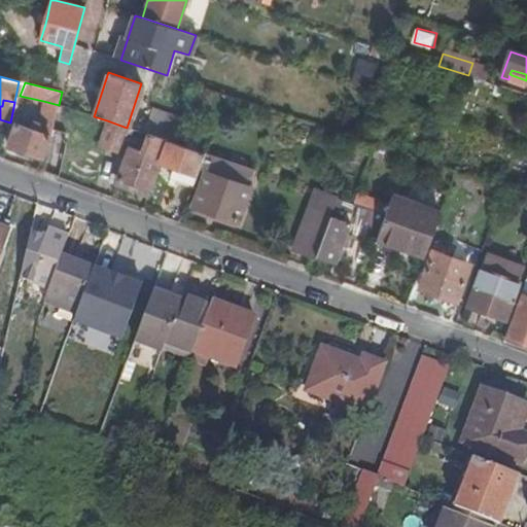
[(48,136),(51,137),(59,105),(43,101),(39,125),(33,123),(30,129),(15,124),(8,145),(41,157),(48,136)]
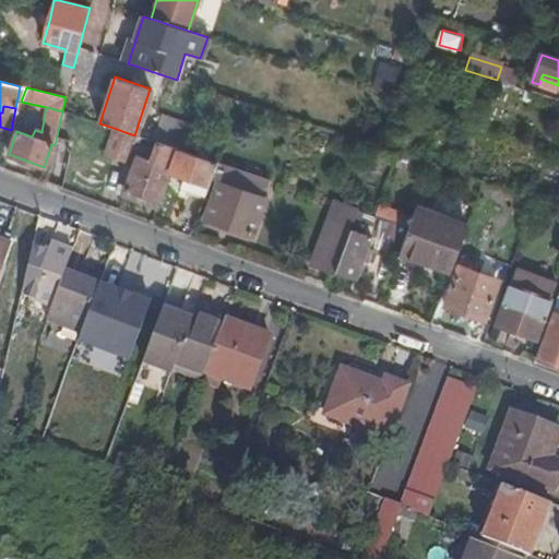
[(174,119),(164,144),(188,153),(197,127),(174,119)]
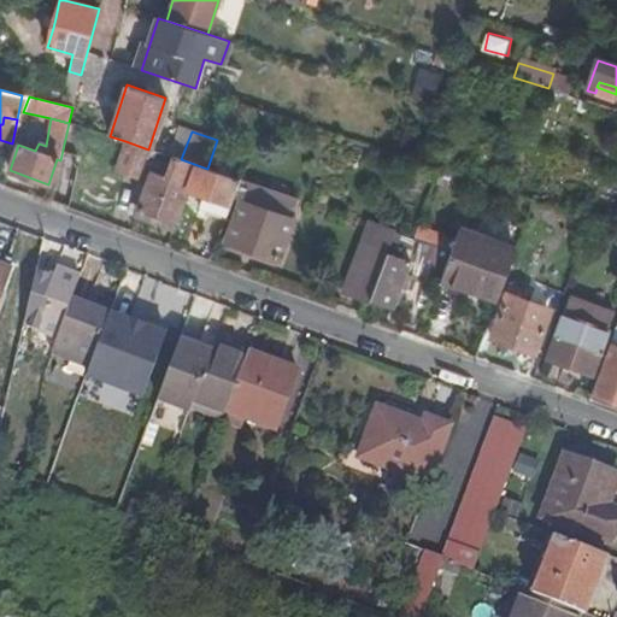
[(116,170),(139,177),(148,150),(125,141),(116,170)]
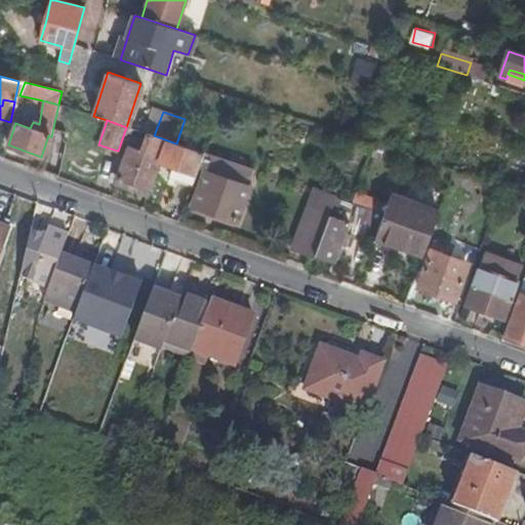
[(160,160),(196,173),(198,168),(201,157),(202,153),(176,144),(154,135),(146,133),(139,151),(128,147),(117,176),(130,182),(132,176),(152,184),(160,160)]
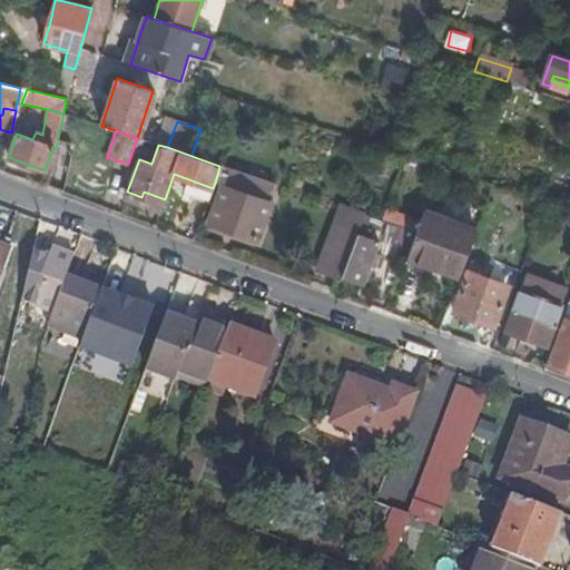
[(47,186),(58,190),(67,151),(56,148),(47,186)]
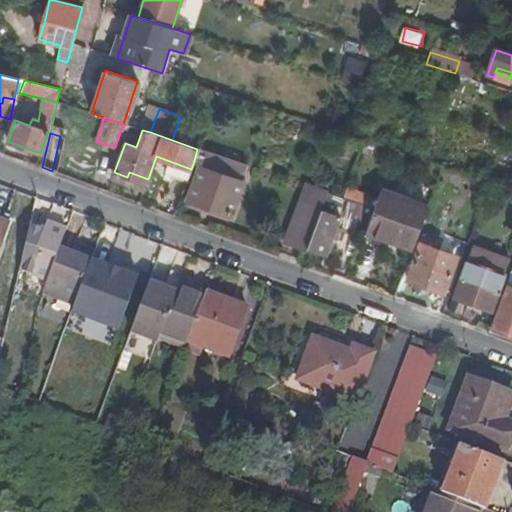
[(196,153),(193,164),(201,167),(241,182),(245,170),(196,153)]
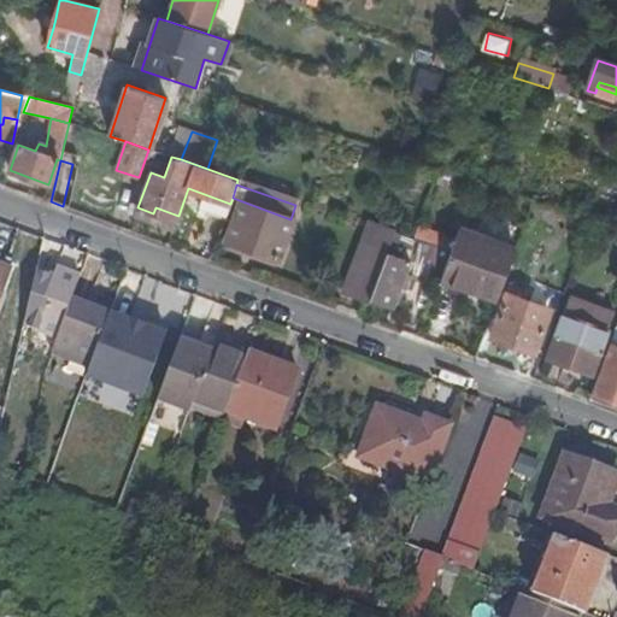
[(291,219),(242,201),(229,241),(276,258),(291,219)]
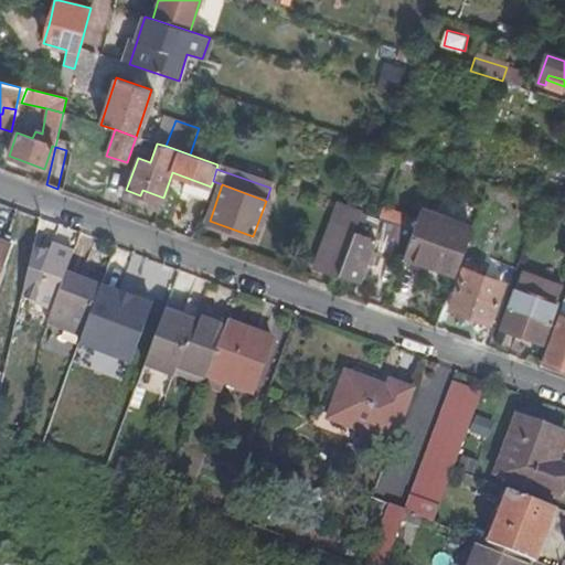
[(160,204),(163,198),(142,190),(140,195),(160,204)]
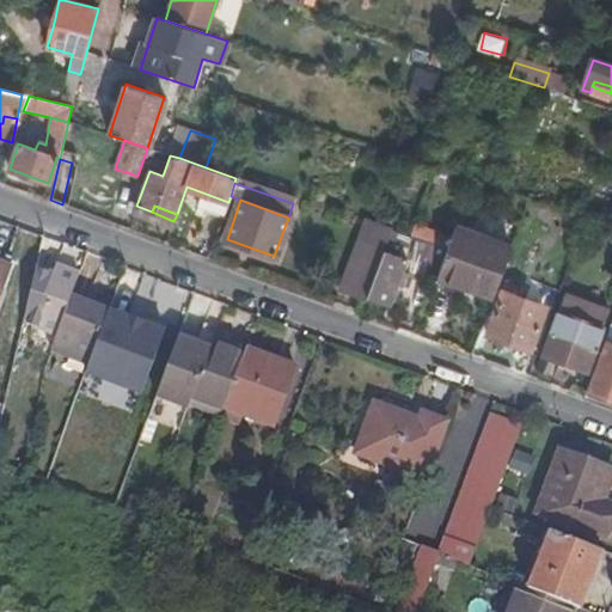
[(568,220),(583,225),(586,218),(570,212),(568,220)]
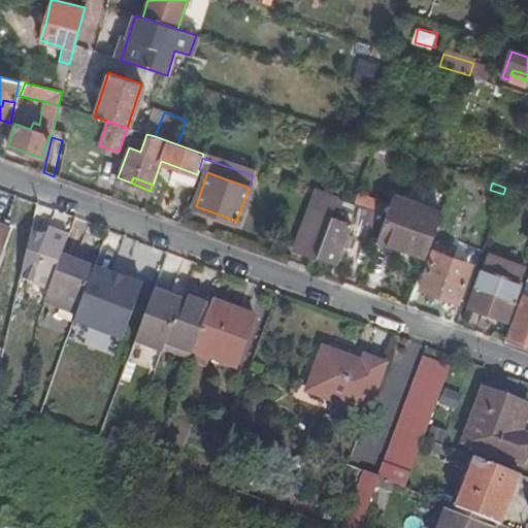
[(337,198),(315,191),(304,221),(295,249),(317,257),(327,228),(330,220),(337,198)]
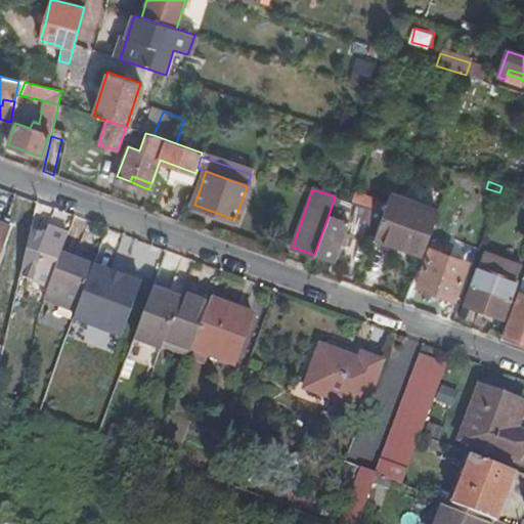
[(383,214),(386,205),(353,193),(350,203),(383,214)]
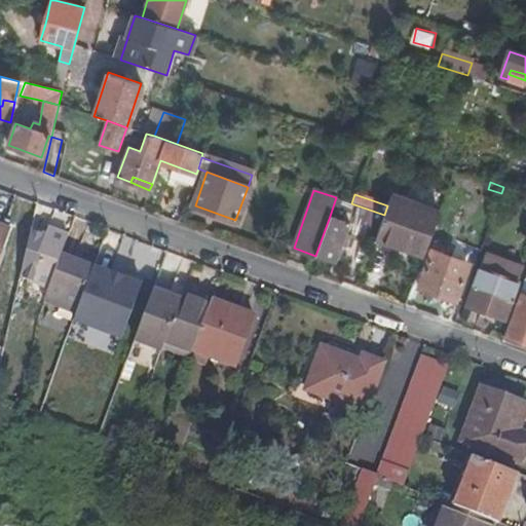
[(374,245),(377,237),(384,215),(351,203),(336,197),(329,219),(348,225),(345,234),(350,236),(374,245)]
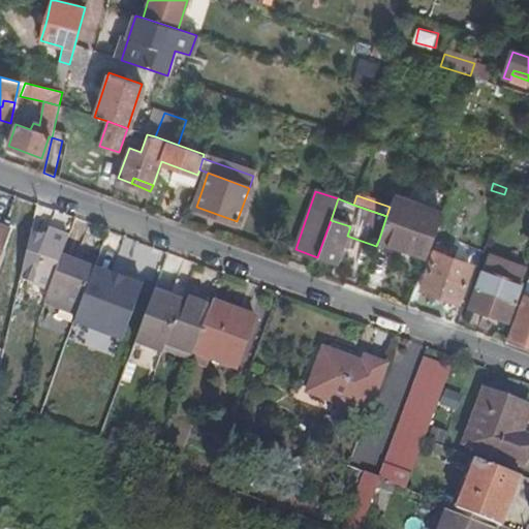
[(379,239),(427,256),(441,215),(393,198),(390,207),(386,216),(379,239)]
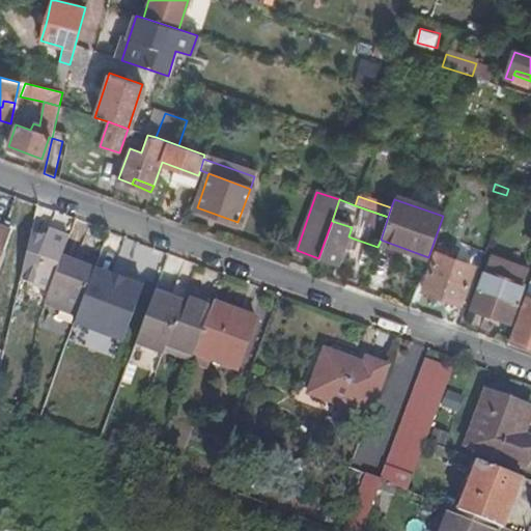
[(350,248),(354,239),(348,236),(352,227),(332,221),(329,229),(318,258),(338,266),(344,247),(350,248)]
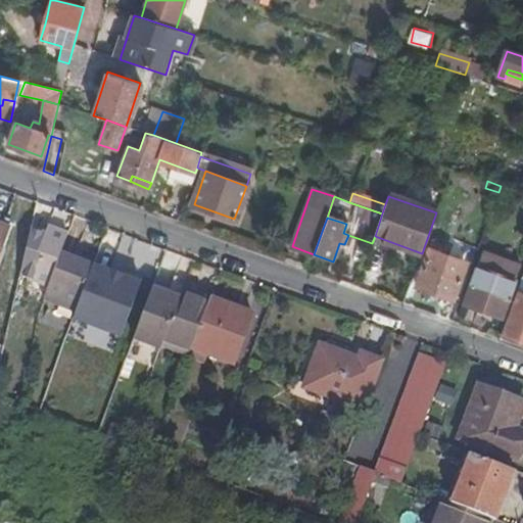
[(45,234),(31,228),(28,242),(21,268),(19,275),(48,285),(43,297),(76,310),(79,301),(92,265),(59,253),(67,235),(47,227),(45,234)]
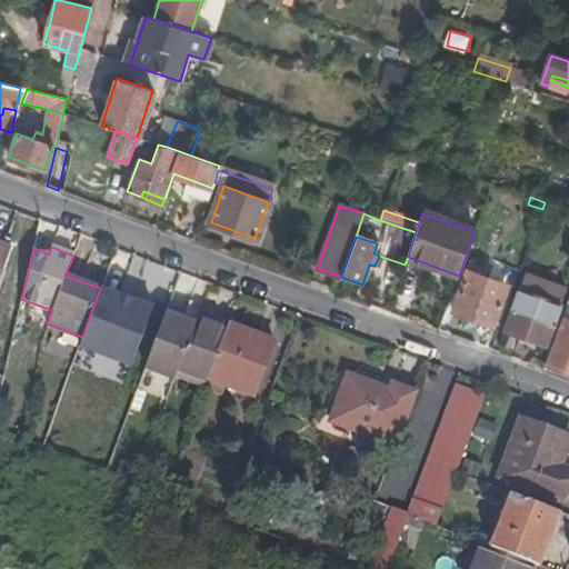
[(167,308),(178,277),(113,252),(101,283),(167,308)]
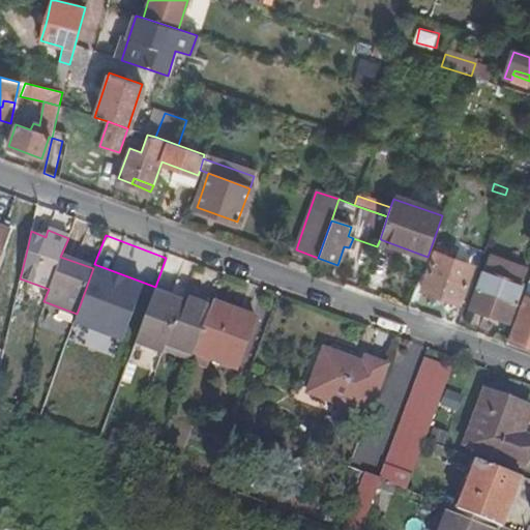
[(461,304),(473,271),(470,264),(463,261),(465,254),(459,252),(457,259),(440,254),(434,255),(421,289),(461,304)]
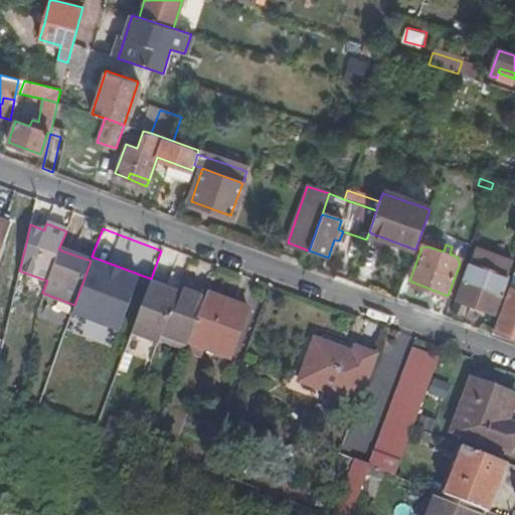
[(495,313),(513,261),(477,247),(458,299),(495,313)]
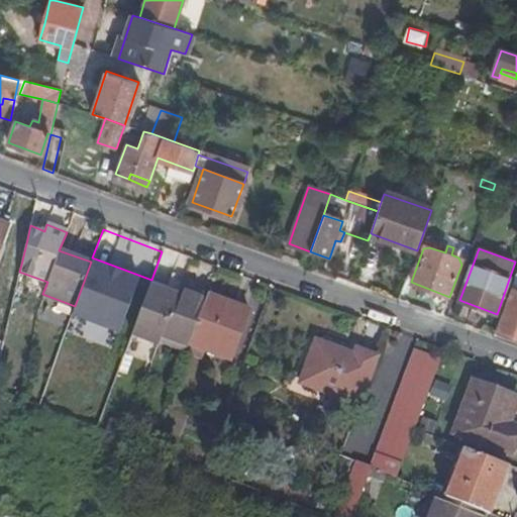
[(150,285),(151,280),(92,257),(91,262),(78,298),(118,312),(137,319),(150,285)]
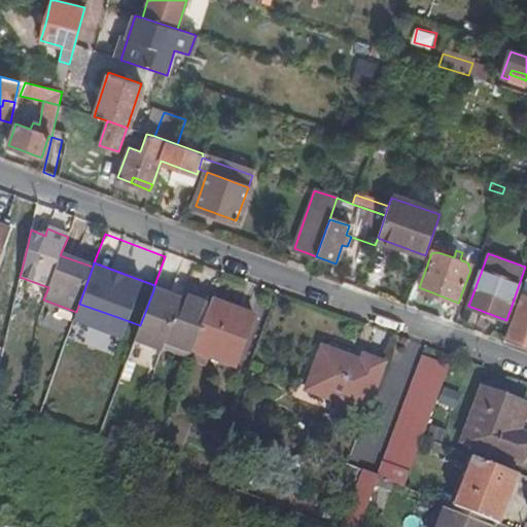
[(153,290),(170,296),(172,291),(154,285),(153,290)]
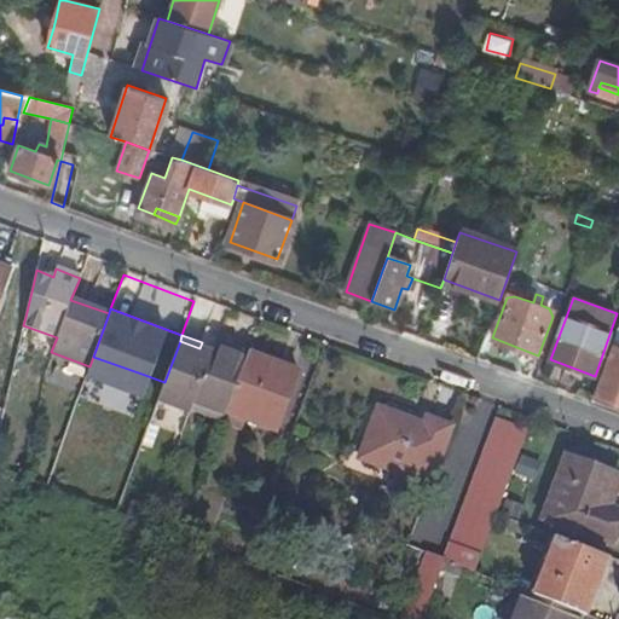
[(227,412),(247,359),(214,347),(212,352),(200,348),(180,341),(165,382),(157,403),(190,415),(191,411),(194,405),(226,416),(227,412)]
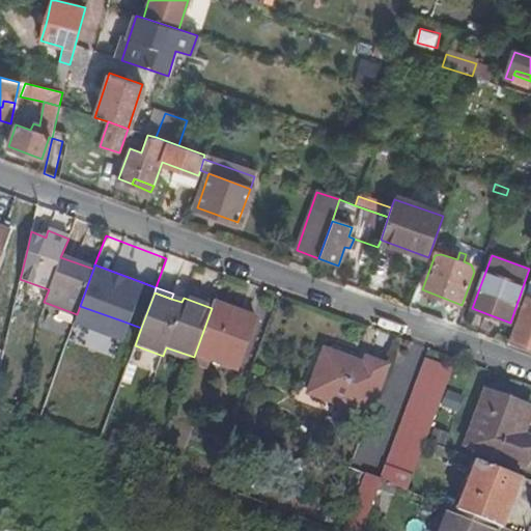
[(212,308),(213,303),(186,292),(184,298),(212,308)]
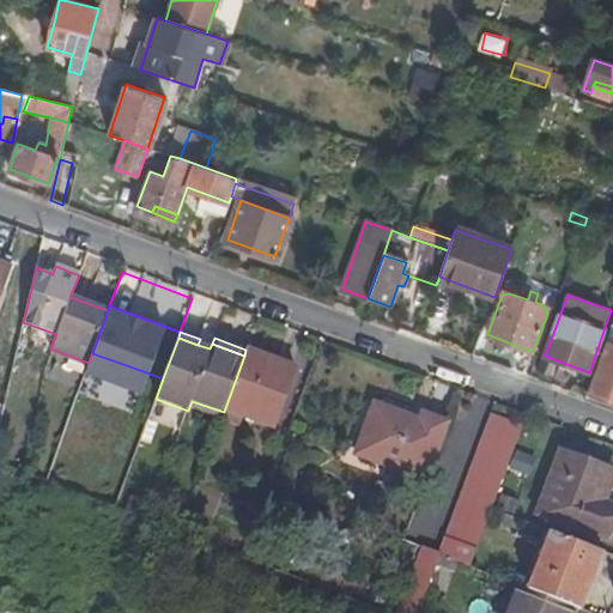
[(612,343),(606,341),(588,390),(612,400),(612,343)]
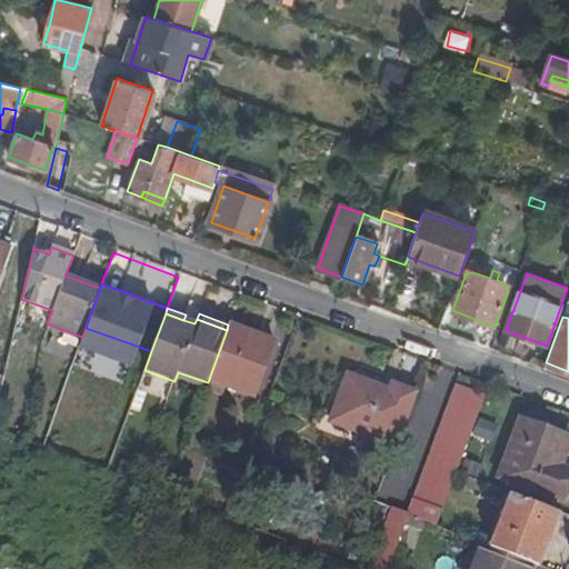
[(275,342),(228,325),(227,330),(209,379),(255,396),(275,342)]
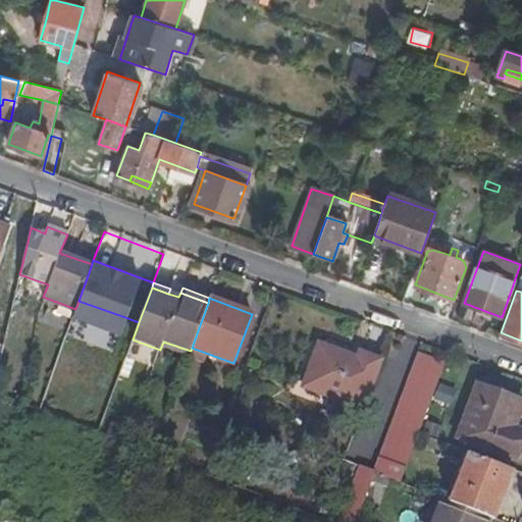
[(119,315),(79,301),(75,309),(67,332),(107,348),(119,315)]
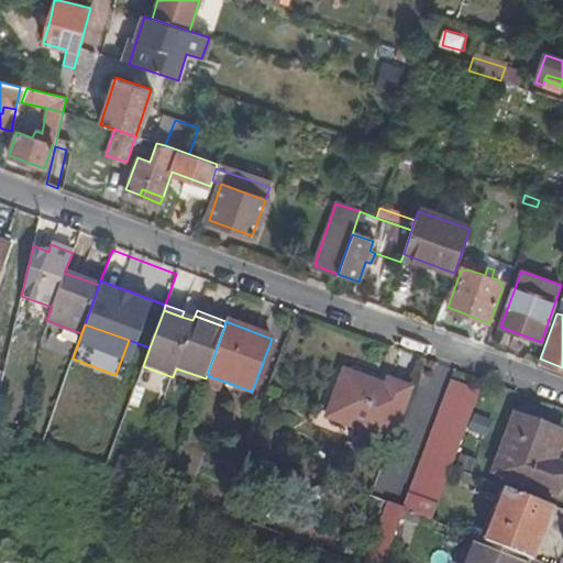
[(174,374),(202,385),(206,378),(176,368),(174,374)]
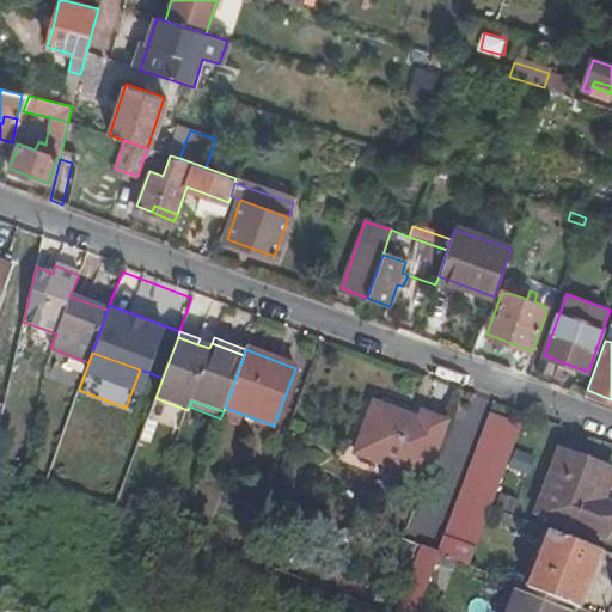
[(424,479),(445,422),(423,415),(421,421),(374,404),(356,454),(424,479)]
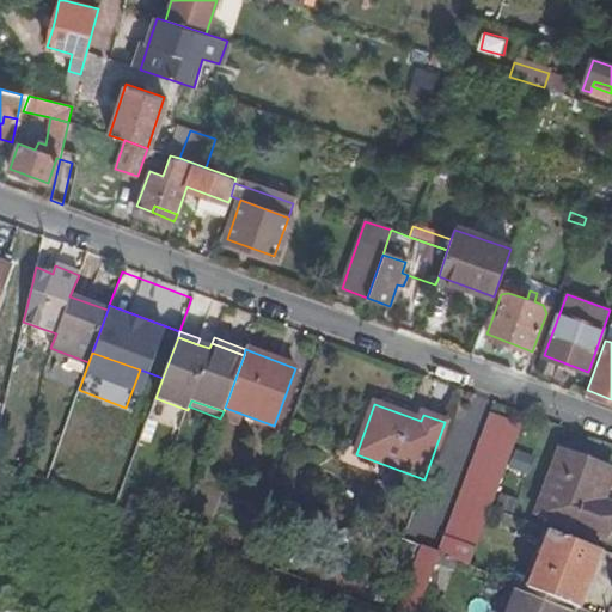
[(490,509),(520,428),(490,416),(439,555),(469,565),(490,509)]
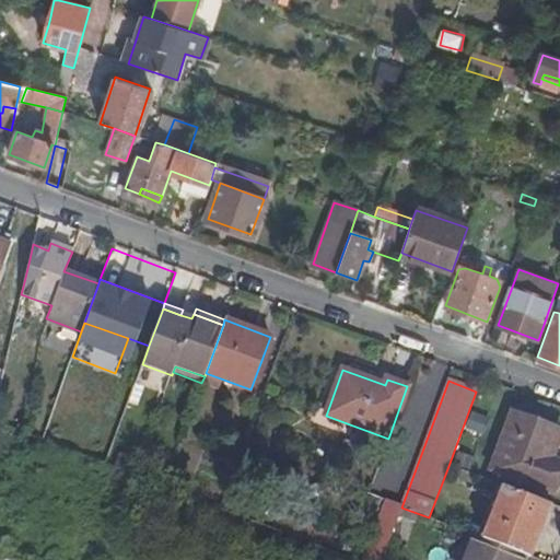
[(559,466),(557,465),(559,454),(559,431),(513,415),(493,468),(555,490),(559,476),(559,466)]
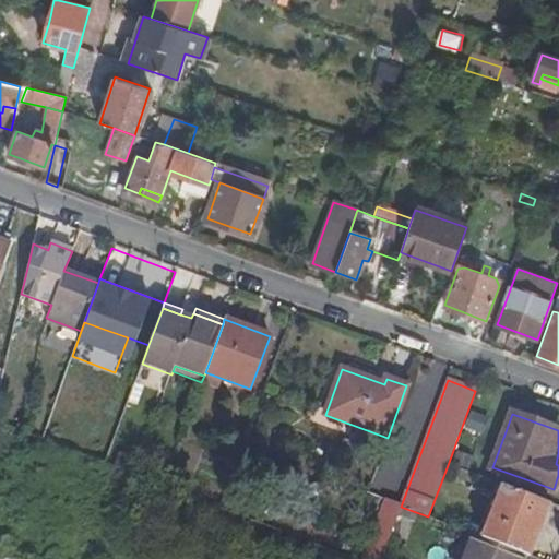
[(524,554),(530,556),(549,503),(501,486),(482,537),(524,554)]
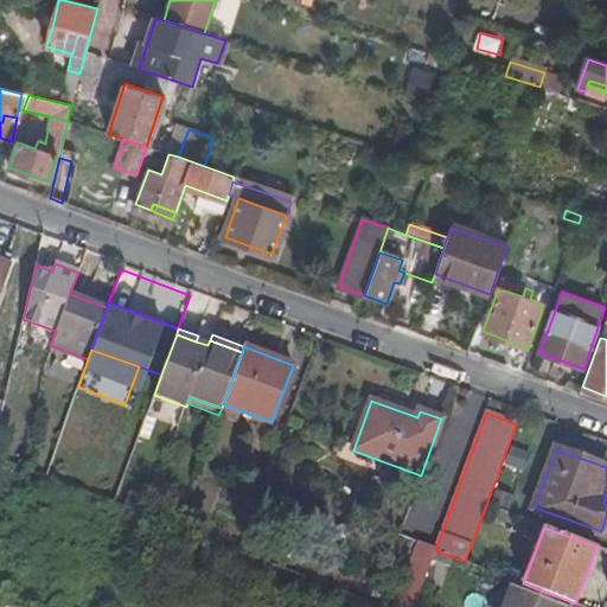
[(400,593),(415,600),(435,550),(420,543),(400,593)]
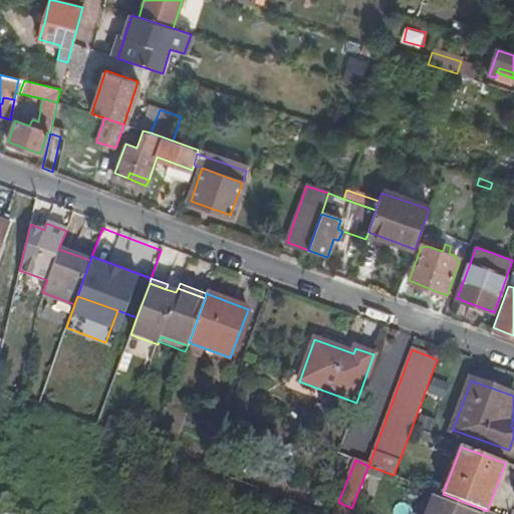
[(480,513),(482,509),(443,494),(433,491),(424,513),(480,513)]
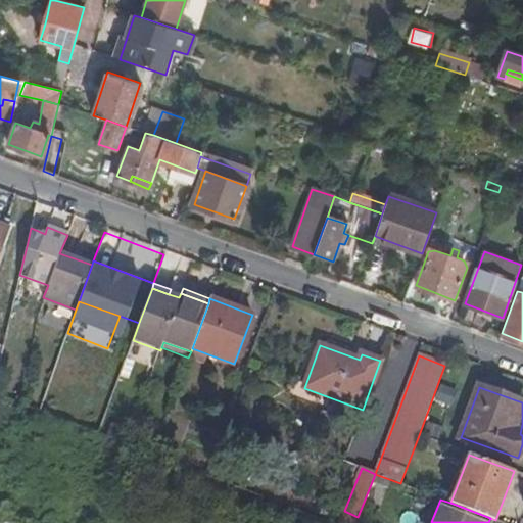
[(338,522),(354,522),(358,517),(344,511),(338,522)]
